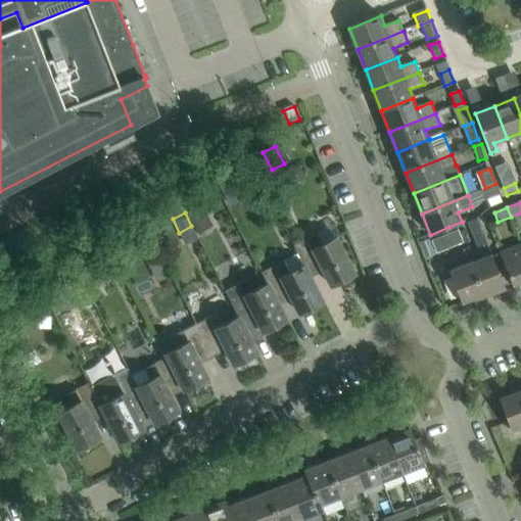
[(469,223),(474,235),(483,232),(478,219),(469,223)]
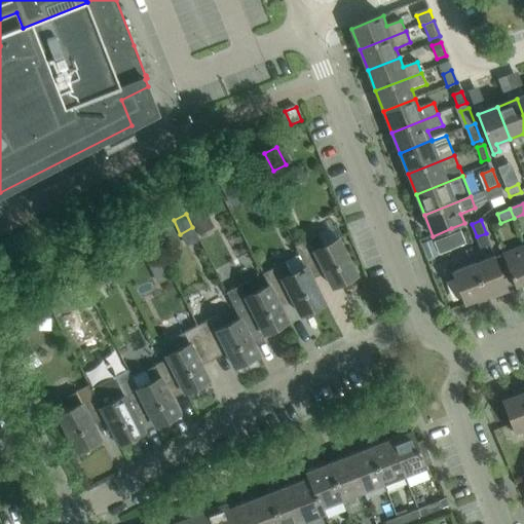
[(491,246),(486,233),(477,236),(482,250),(491,246)]
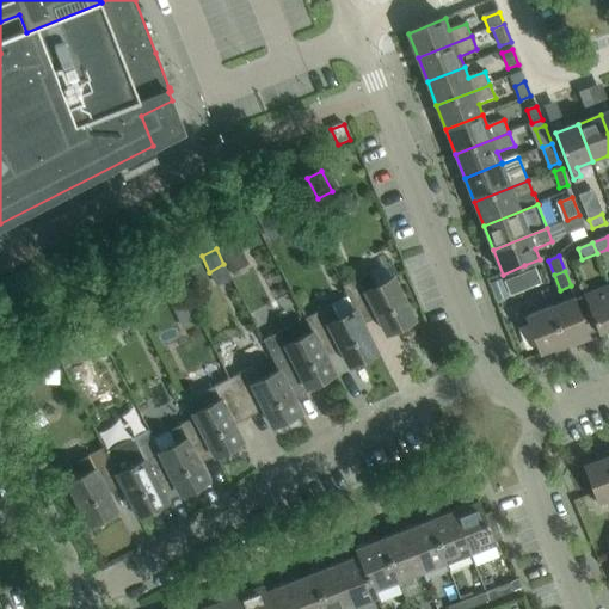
[(349,297),(355,311),(356,311),(361,319),(376,312),(388,336),(416,321),(394,278),(377,287),(370,274),(343,287),(349,297)]
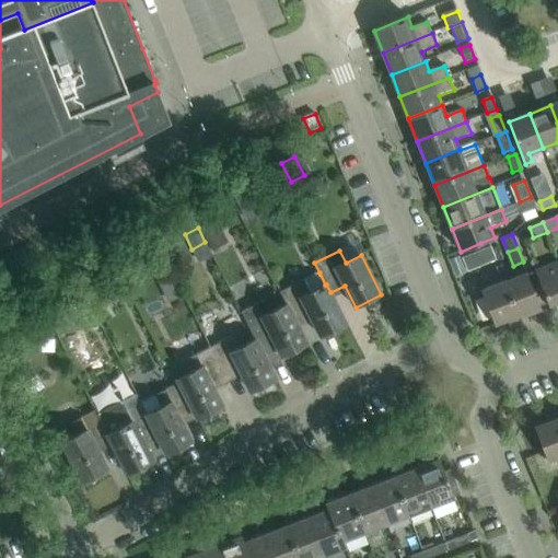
[(477,252),(463,257),(468,270),(483,265),(477,252)]
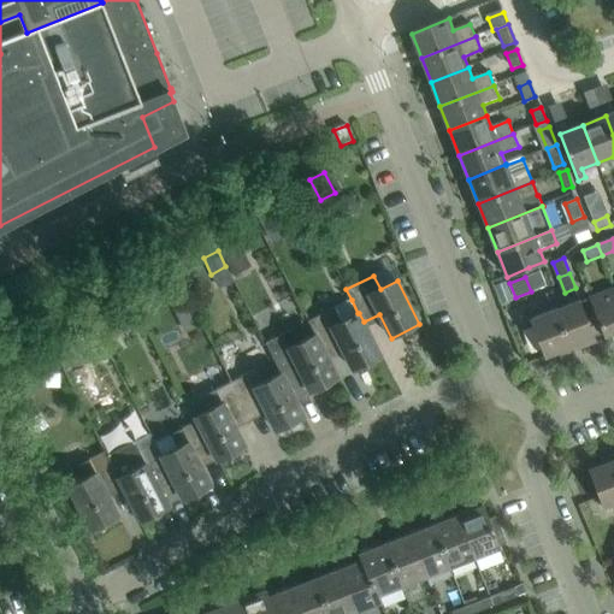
[(613,289),(590,299),(606,340),(612,337),(610,334),(613,332),(613,289)]
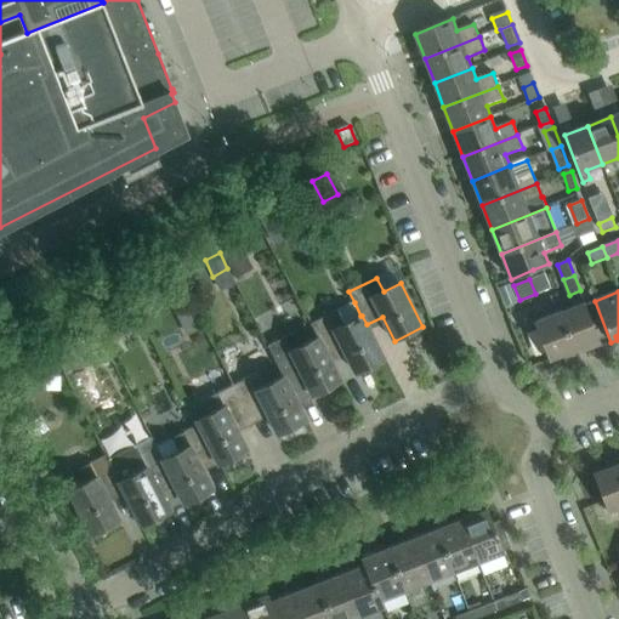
[(185,295),(170,302),(179,319),(193,312),(185,295)]
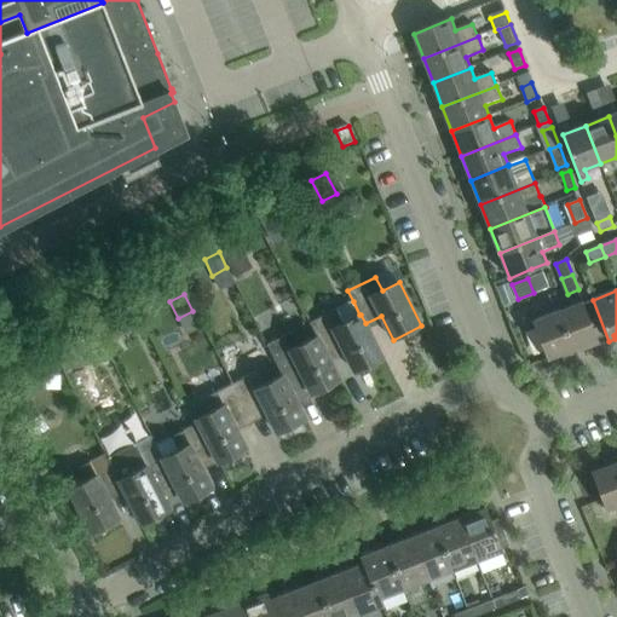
[(384,358),(365,323),(364,324),(359,315),(353,301),(310,323),(317,336),(328,356),(342,349),(356,373),(384,358)]
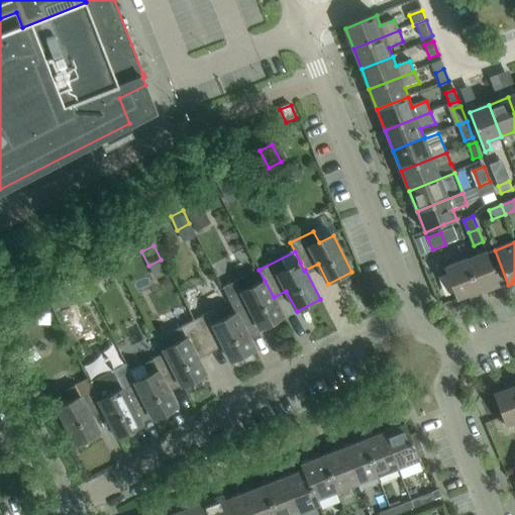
[(500,288),(487,252),(444,269),(456,300),(469,295),(471,299),(500,288)]
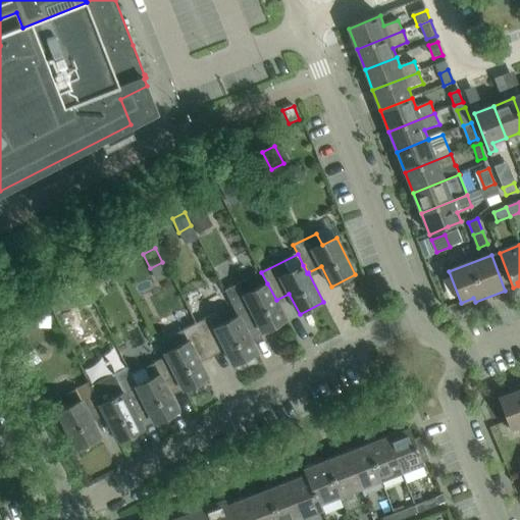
[(287,320),(276,300),(267,283),(254,291),(248,279),(225,292),(238,317),(239,316),(240,319),(241,318),(251,339),(256,335),(256,328),(260,326),(263,332),(287,320)]
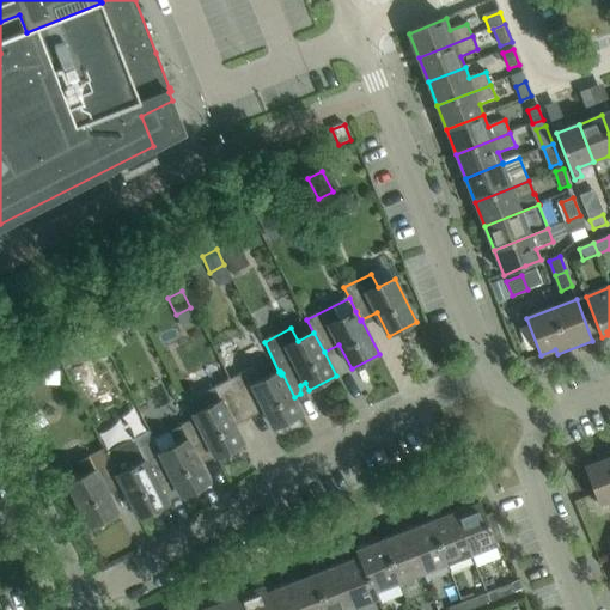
[(297,403),(294,397),(282,373),(281,374),(280,371),(279,372),(263,379),(257,366),(231,379),(248,413),(262,404),(275,428),(303,414),(297,403)]
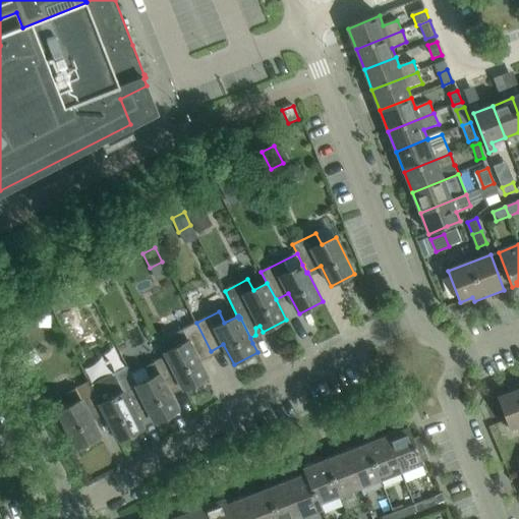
[(197,357),(211,351),(196,323),(174,335),(180,346),(166,353),(167,356),(168,356),(181,384),(184,390),(208,378),(197,357)]
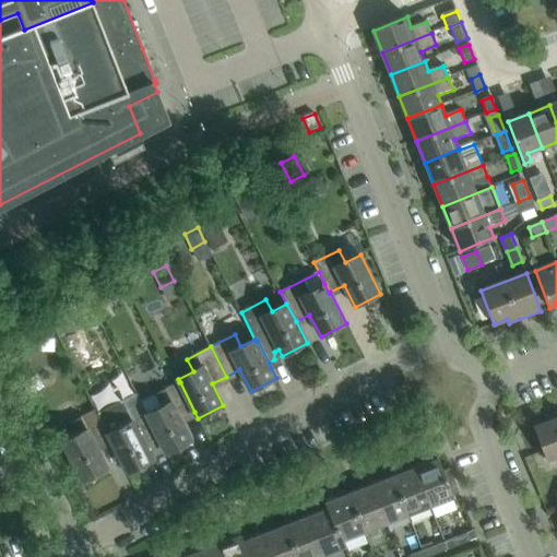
[(181,419),(194,412),(180,382),(179,382),(141,402),(156,431),(155,431),(164,448),(166,453),(192,441),(181,419)]
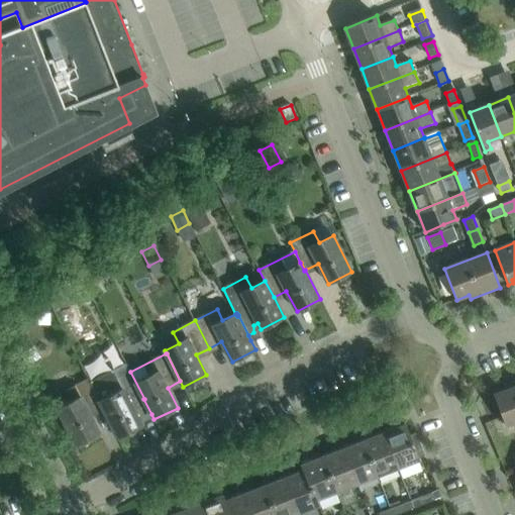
[(151,414),(143,399),(144,399),(130,372),(127,364),(91,382),(91,383),(100,401),(103,407),(102,407),(118,438),(141,426),(138,420),(151,414)]
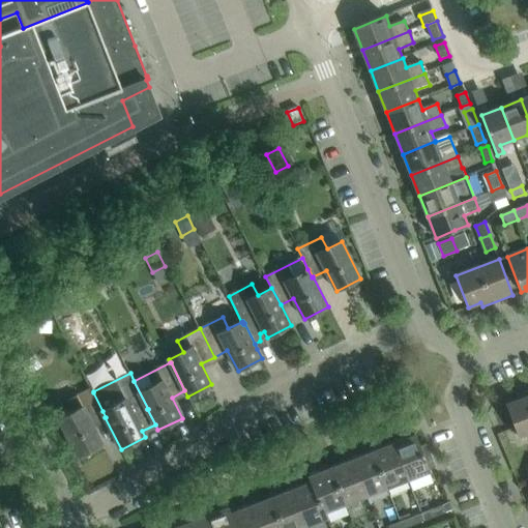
[(92,423),(105,417),(106,417),(103,411),(93,392),(93,391),(91,388),(68,401),(74,412),(59,419),(79,457),(103,444),(92,423)]
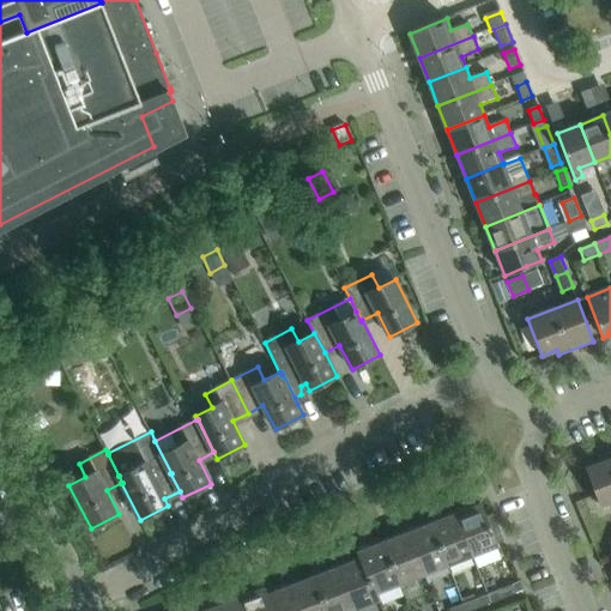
[(610,453),(598,458),(600,463),(586,469),(600,506),(610,501),(610,453)]
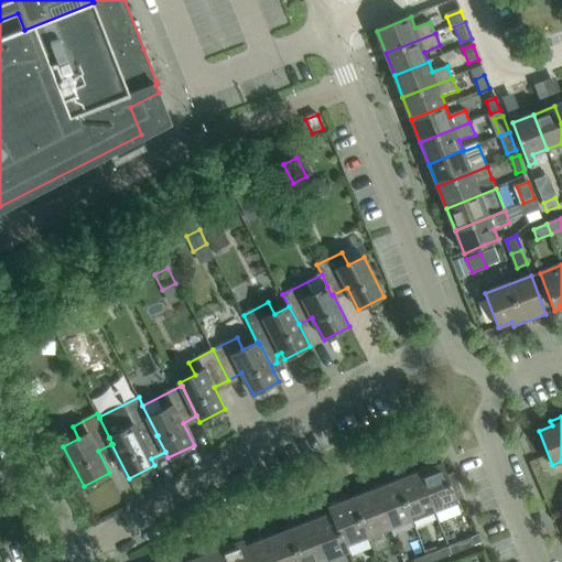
[(442,463),(419,472),(434,511),(457,503),(456,500),(464,498),(454,473),(446,475),(442,463)]
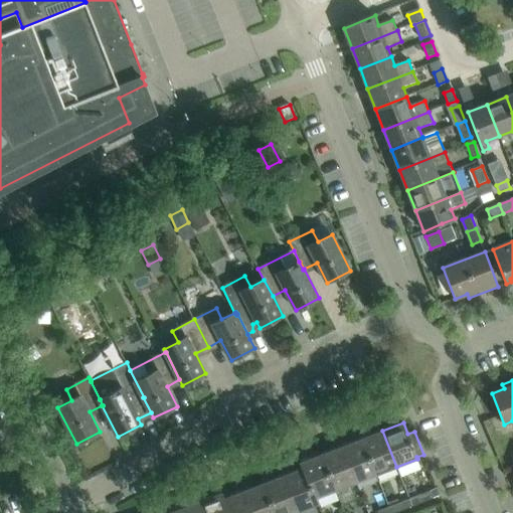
[(396,467),(382,431),(362,439),(376,475),(396,467)]
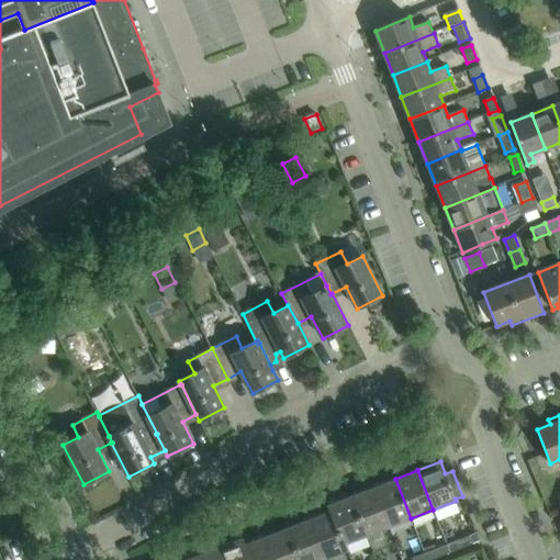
[(411,518),(395,479),(373,488),(389,526),(411,518)]
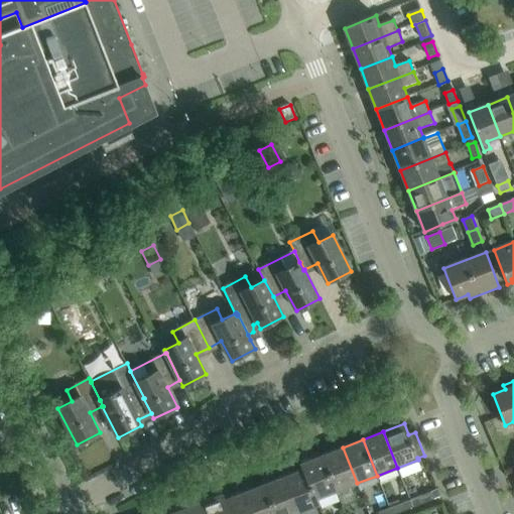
[(357,483),(343,447),(323,456),(337,491),(357,483)]
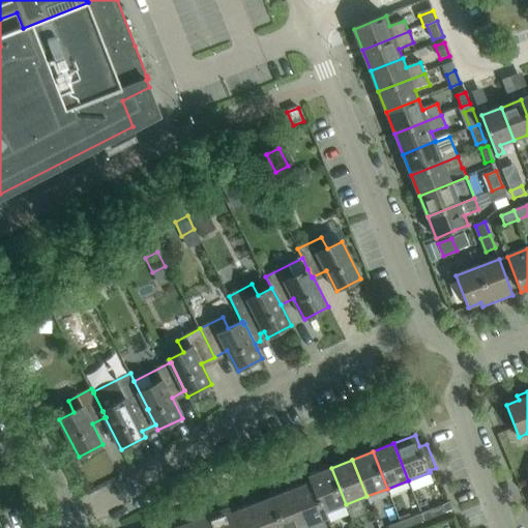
[(346,504),(331,468),(310,476),(313,482),(313,481),(325,512),(327,511),(330,522),(349,515),(346,504)]
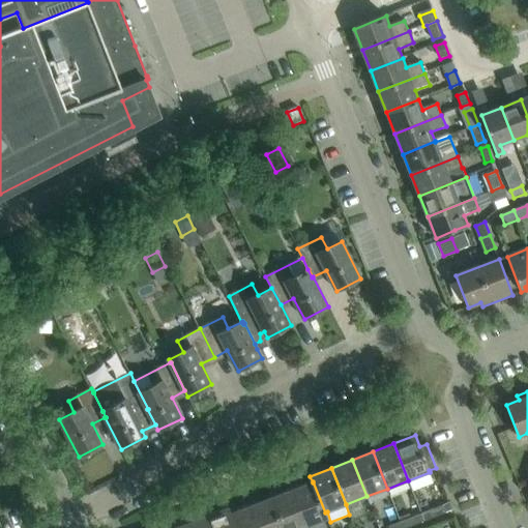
[(325,512),(313,481),(313,482),(292,490),(306,527),(328,519),(325,512)]
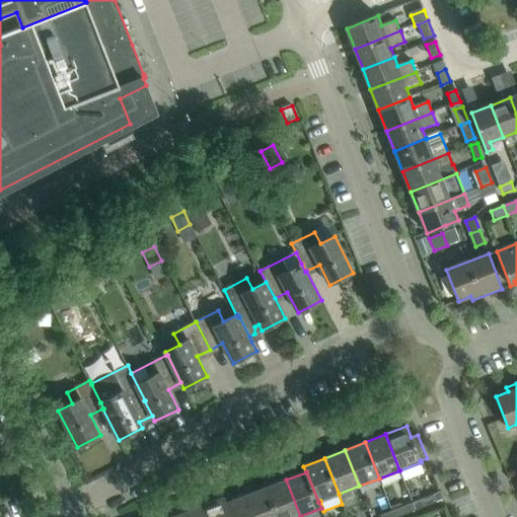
[(300,516),(286,479),(266,488),(276,516),(300,516)]
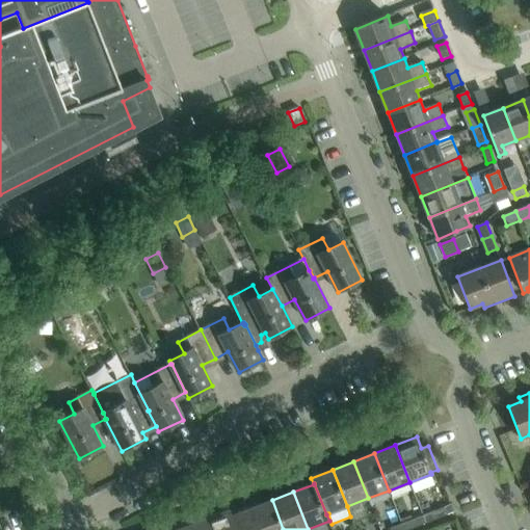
[(283,529),(272,500),(252,508),(259,529),(283,529)]
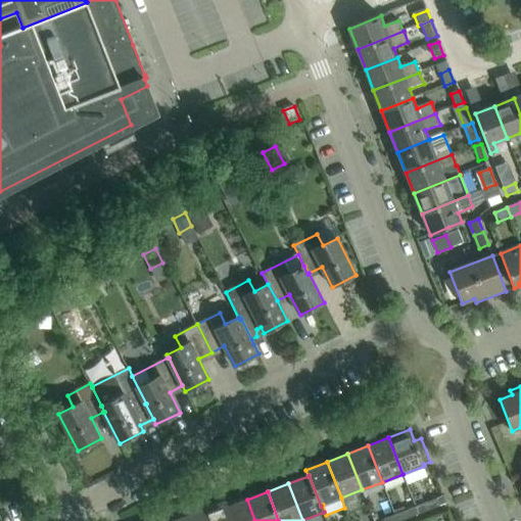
[(254,520),(247,500),(227,507),(227,508),(231,520),(254,520)]
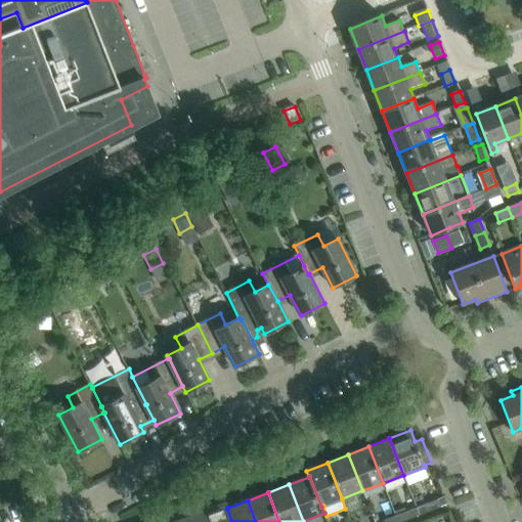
[(428,504),(417,509),(420,516),(441,508),(439,501),(428,504)]
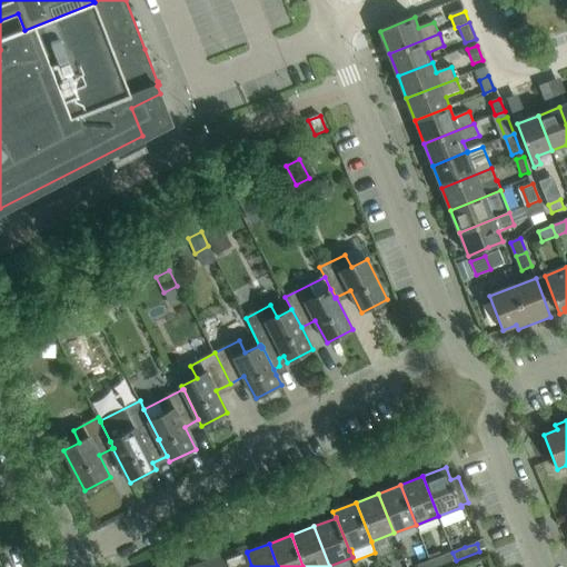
[(251,566),(247,553),(247,551),(245,546),(221,555),(226,566),(251,566)]
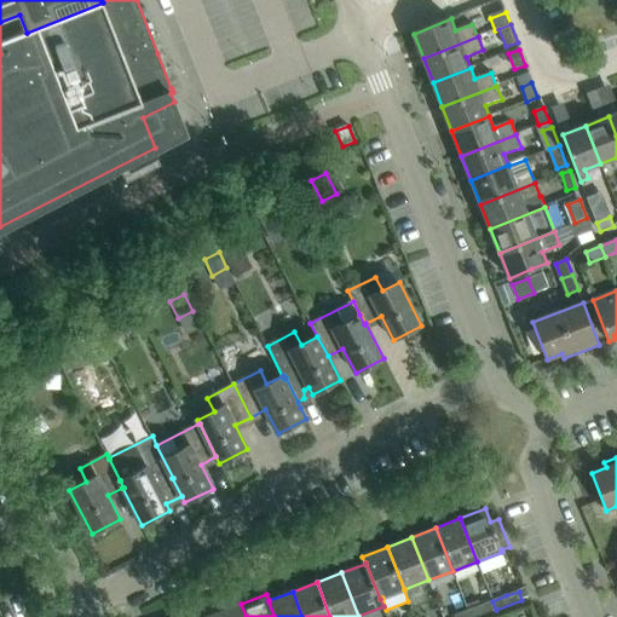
[(479,616),(496,610),(492,601),(468,611),(471,616),(479,616)]
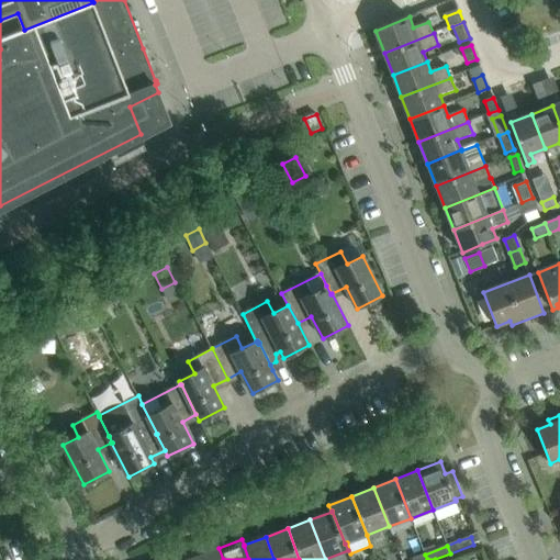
[(223,559),(219,548),(197,557),(198,559),(223,559)]
